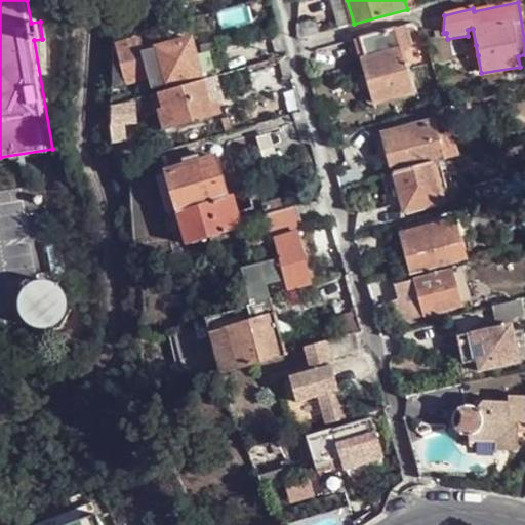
[(298,39),(322,33),(319,18),(299,24),(296,31),(298,39)]
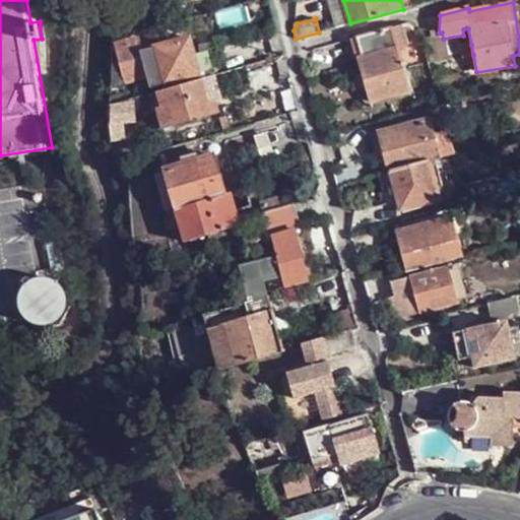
[(391,28),(398,58),(407,56),(401,26),(391,28)]
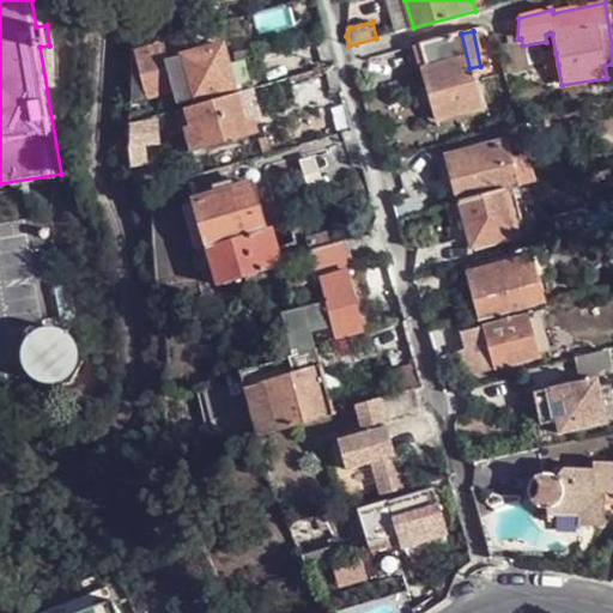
[(481,108),(469,68),(461,34),(420,46),(426,68),(424,70),(437,121),(481,108)]
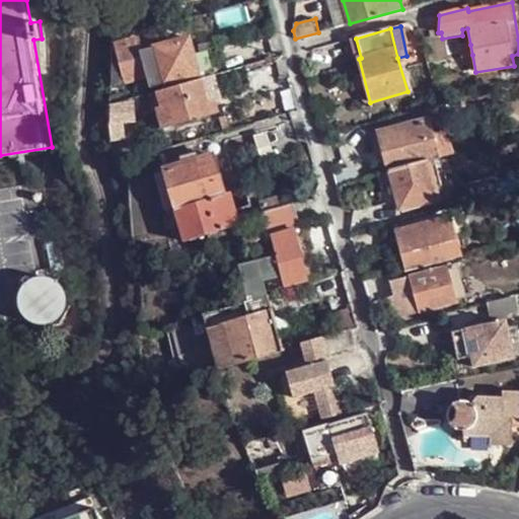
[(200,77),(189,38),(141,50),(137,38),(116,43),(125,80),(148,75),(145,64),(158,60),(164,83),(175,80),(177,84),(200,77)]
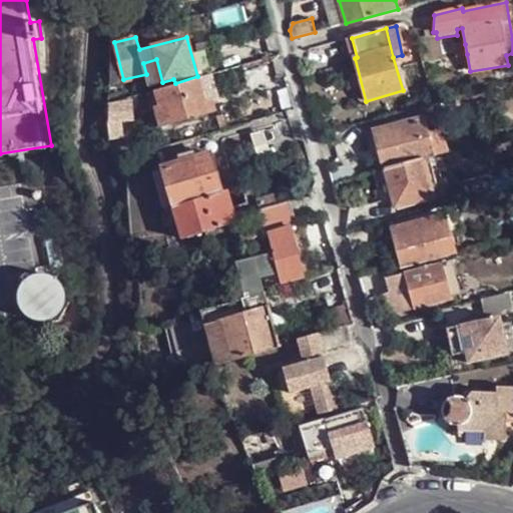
[(114,42),(111,43),(108,83),(123,79),(114,42)]
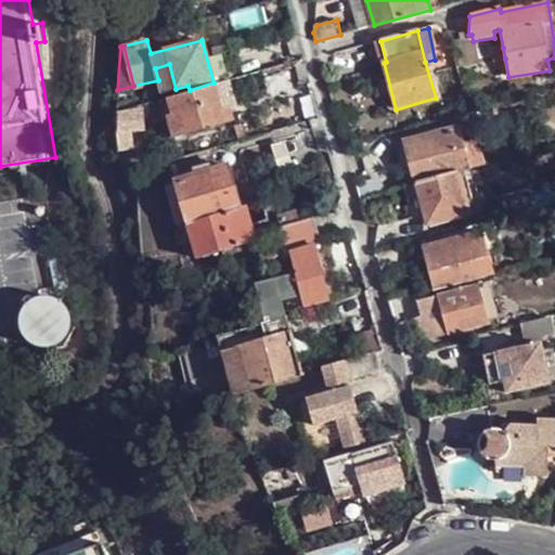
[(309,78),(304,57),(285,63),(291,82),(309,78)]
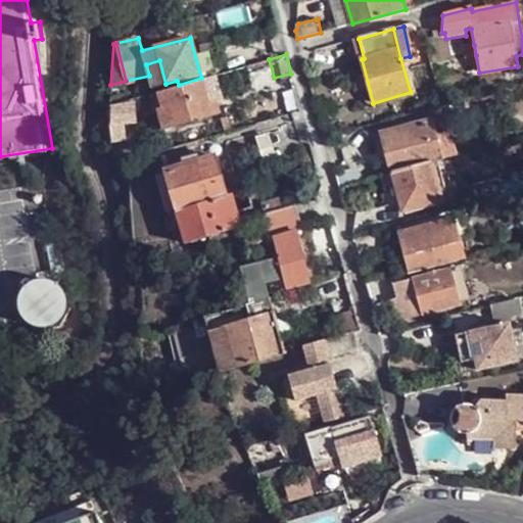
[(208,102),(201,78),(179,85),(160,90),(164,106),(159,107),(164,127),(211,113),(208,102)]
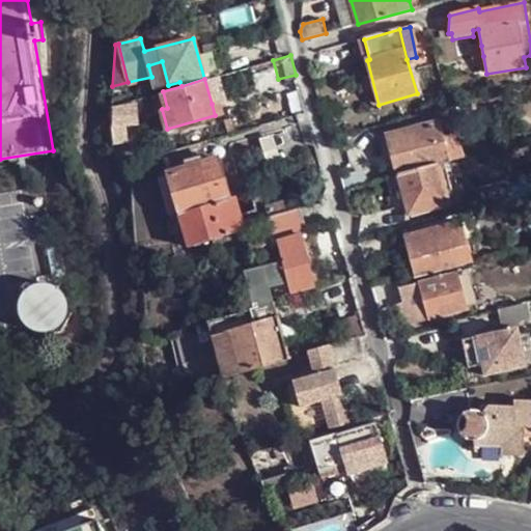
[(220,102),(212,104),(215,115),(223,113),(220,102)]
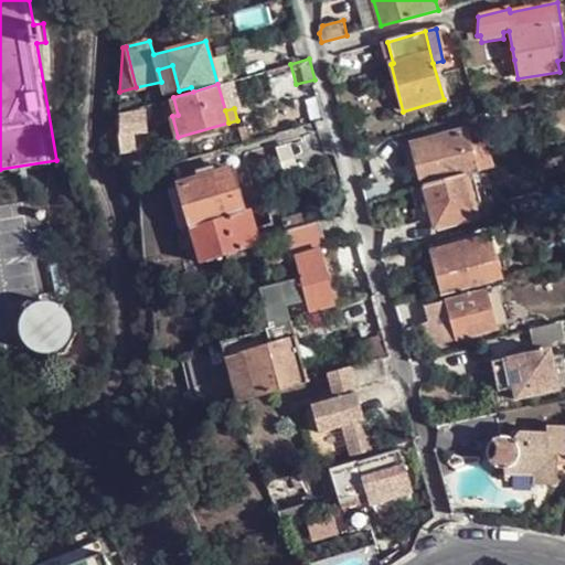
[(145,109),(118,114),(117,129),(120,152),(134,151),(134,132),(147,130),(145,109)]
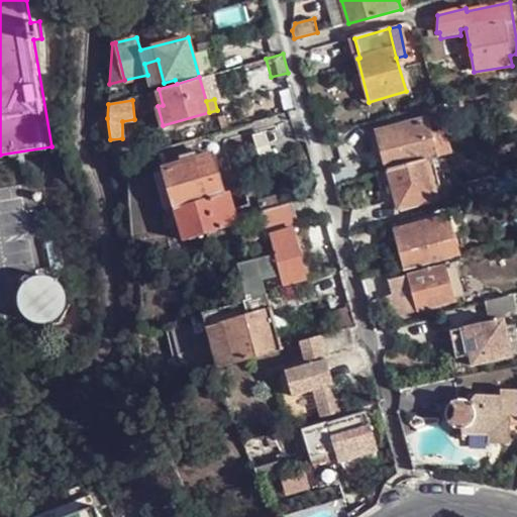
[(443,126),(440,115),(427,118),(432,135),(445,132),(449,131),(447,125),(443,126)]
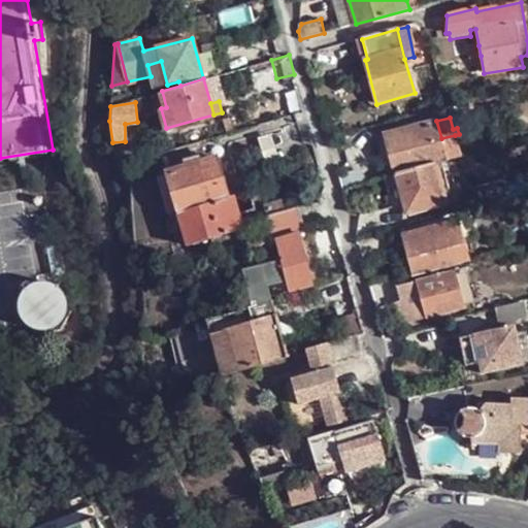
[(441,138),(436,121),(386,134),(396,174),(434,164),(460,157),(458,147),(455,135),(441,138)]
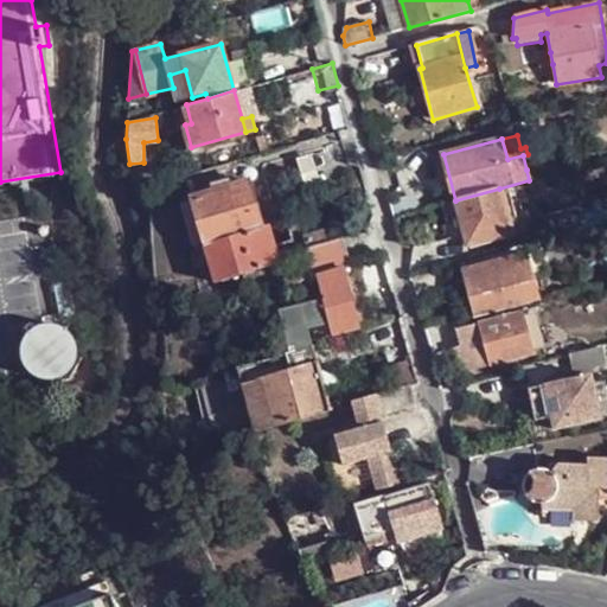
[(274,264),(250,180),(191,196),(192,199),(204,240),(216,281),(274,264)]
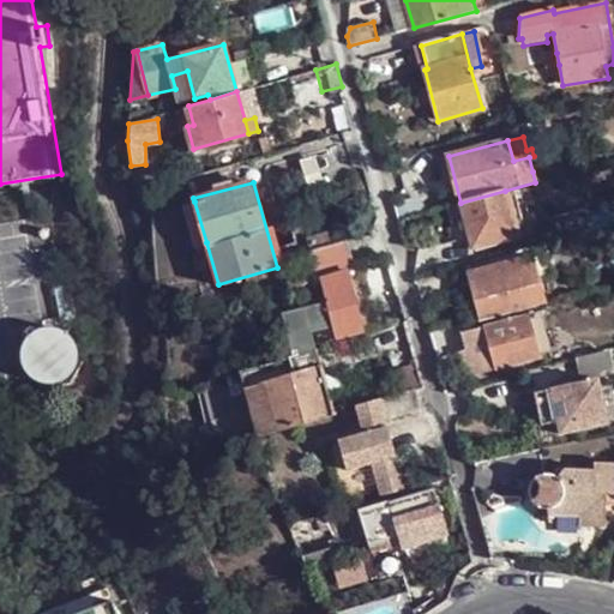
[(518,238),(505,191),(461,203),(449,205),(452,221),(464,218),(473,250),(518,238)]
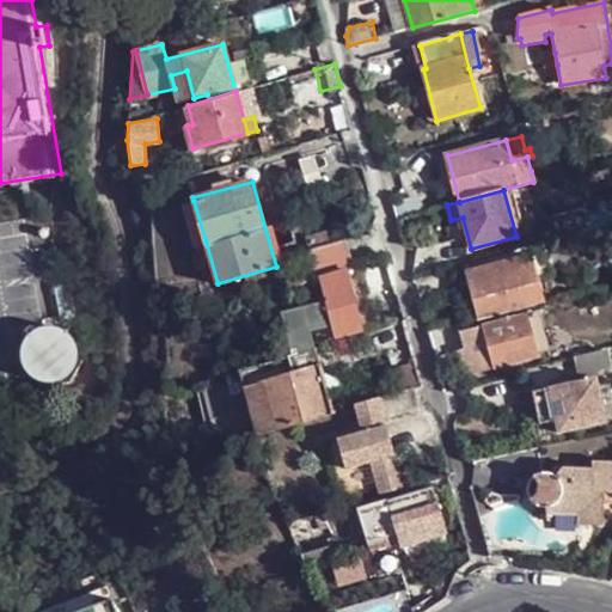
[(206,242),(194,201),(182,204),(193,245),(206,242)]
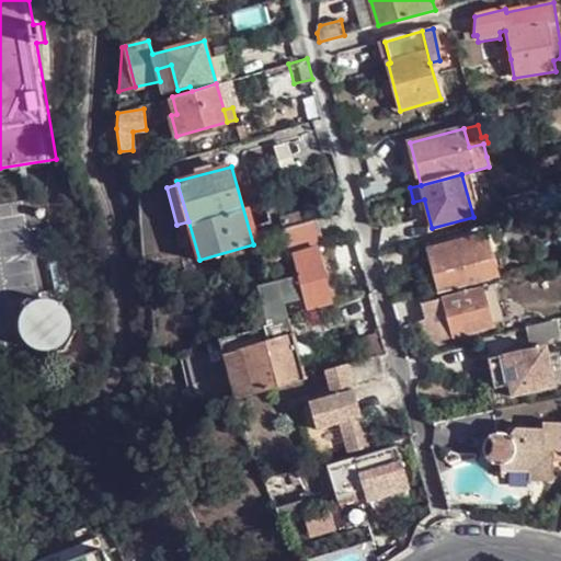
[(0,204),(2,216),(25,213),(23,199),(0,203),(0,204)]
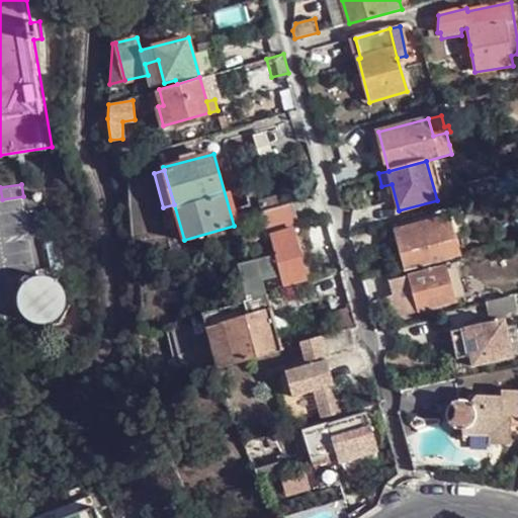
[(299,227),(291,202),(261,212),(264,224),(265,224),(269,236),(273,235),(292,228),(299,227)]
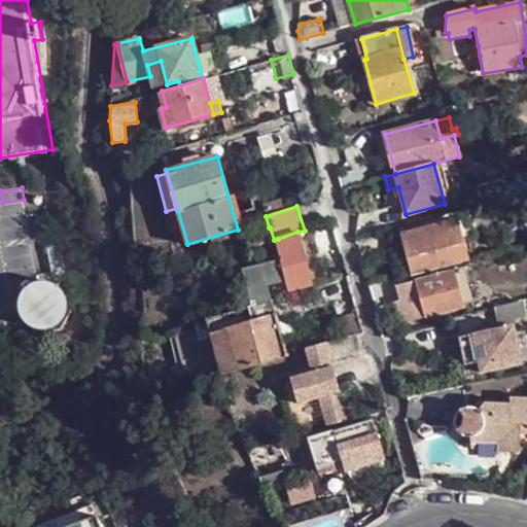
[(476,238),(470,217),(458,221),(463,241),(476,238)]
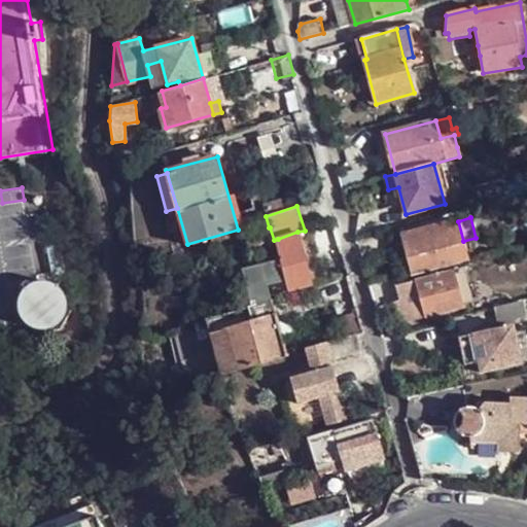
[(463,241),(458,221),(401,235),(406,253),(398,254),(405,276),(468,260),(463,241)]
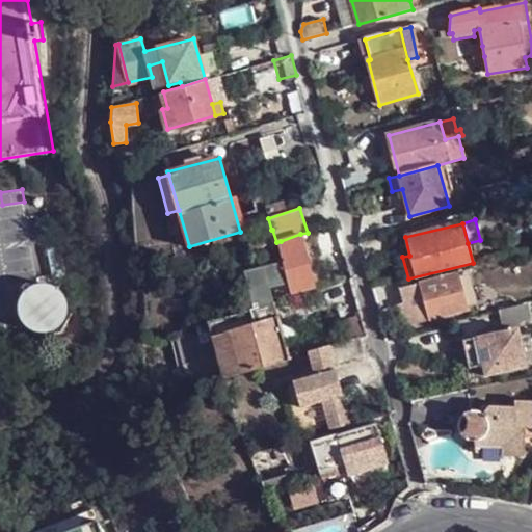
[(315,285),(300,234),(281,241),(283,246),(281,247),(285,260),(246,271),(258,308),(274,302),(276,301),(271,283),(289,277),(293,291),(315,285)]
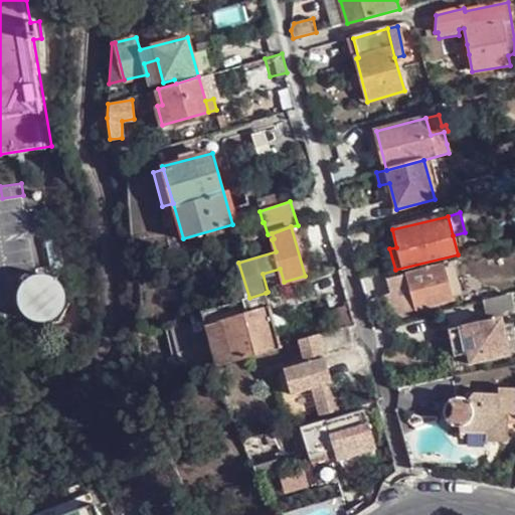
[(396,247),(392,229),(385,232),(389,248),(396,247)]
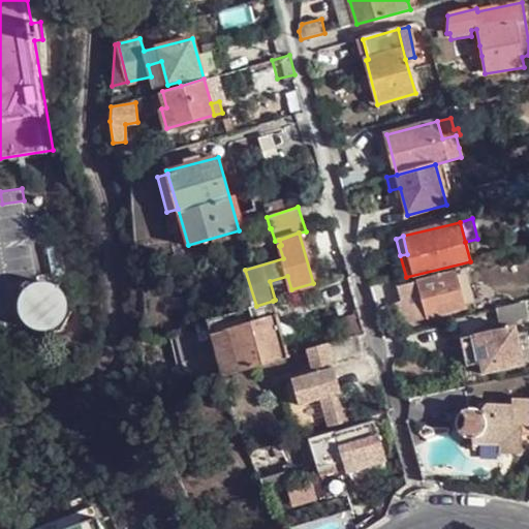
[(219,259),(213,240),(199,244),(203,256),(191,260),(193,268),(219,259)]
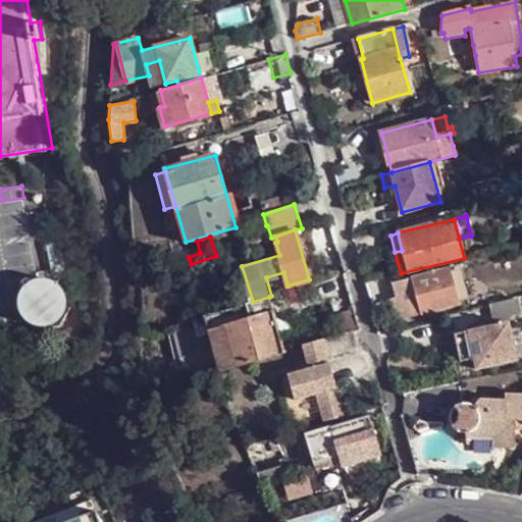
[(253,302),(242,266),(233,269),(244,304),(247,303),(253,302)]
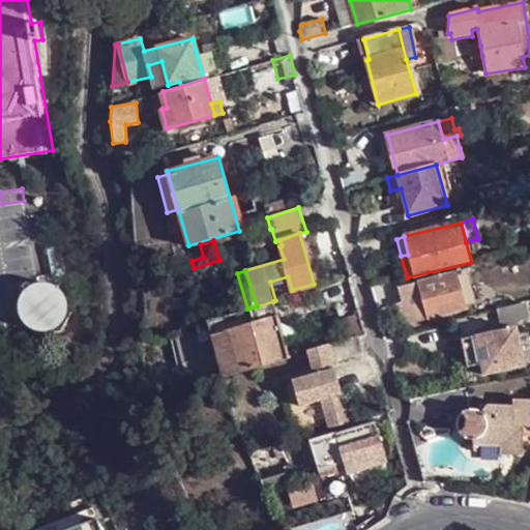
[(466,308),(457,271),(404,285),(414,323),(466,308)]
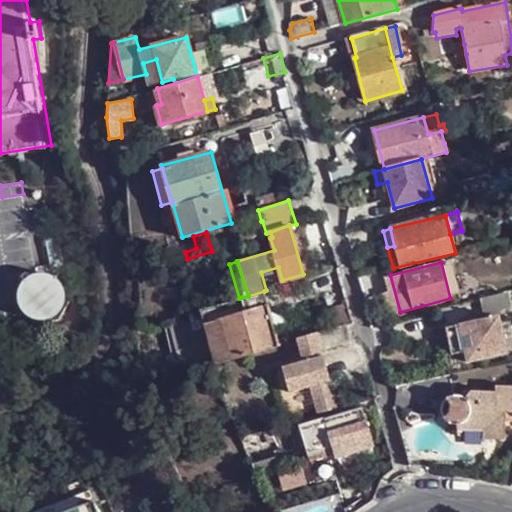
[(71,299),(47,266),(14,289),(38,322),(71,299)]
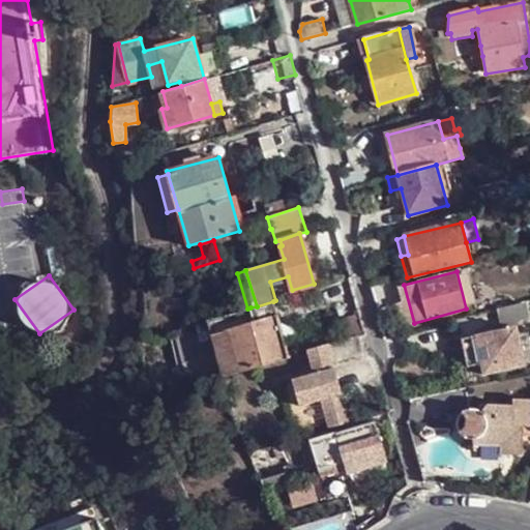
[(289,356),(273,301),(257,306),(251,307),(256,322),(212,335),(224,375),(289,356)]
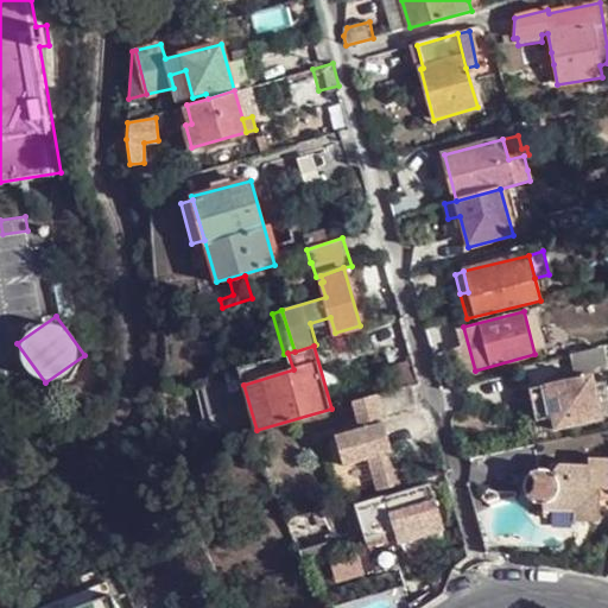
[(602,419),(593,377),(596,367),(606,363),(601,346),(570,354),(576,380),(531,388),(537,420),(552,418),(565,416),(568,428),(602,419)]
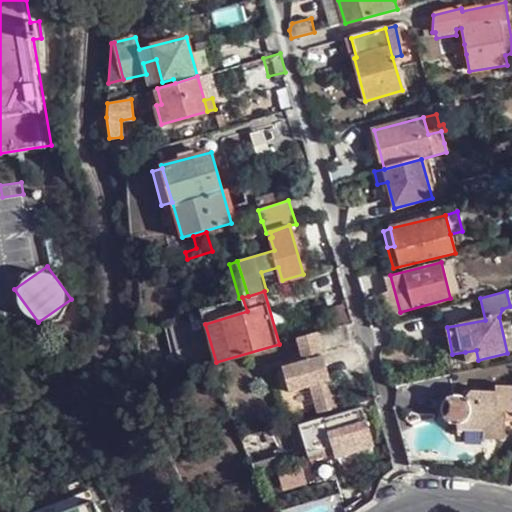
[(352,322),(348,309),(329,315),(332,328),(346,324),(352,322)]
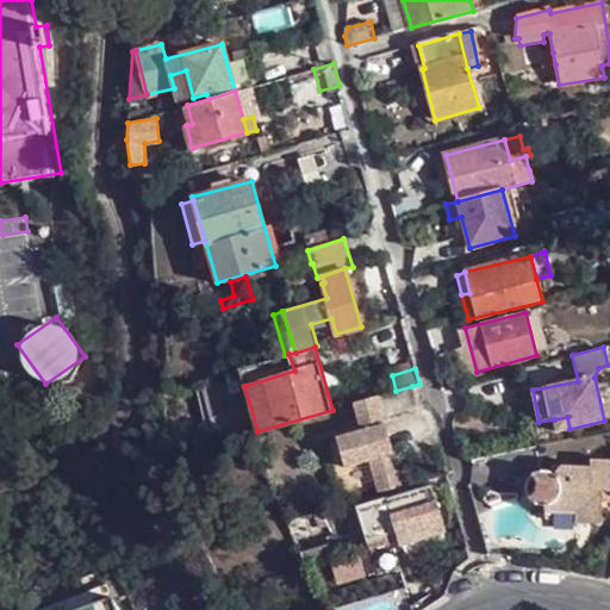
[(396,391),(377,396),(383,415),(417,405),(412,386),(396,391)]
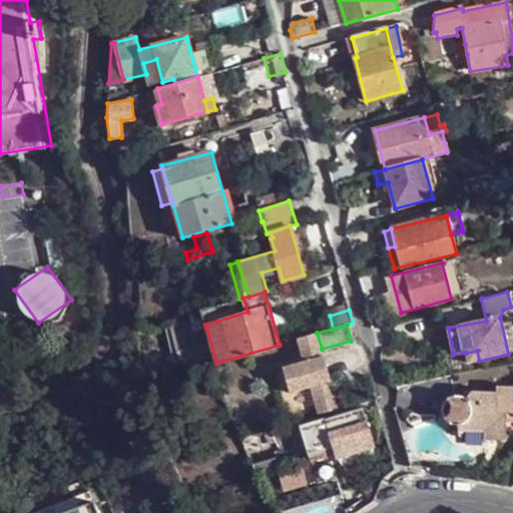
[(317,333),(299,339),(305,362),(284,367),(290,392),(312,386),(320,414),(339,408),(317,333)]
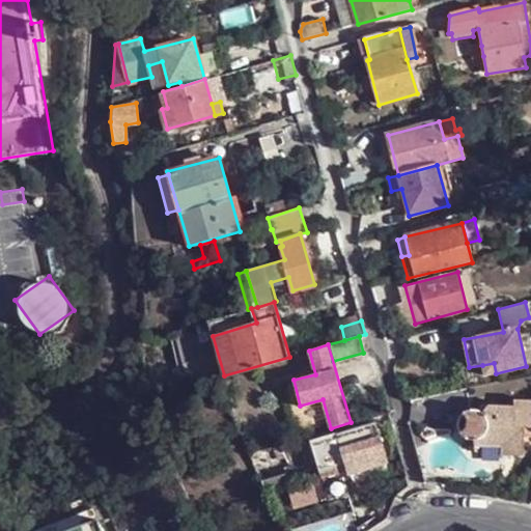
[(496,373),(494,363),(482,365),(485,374),(496,373)]
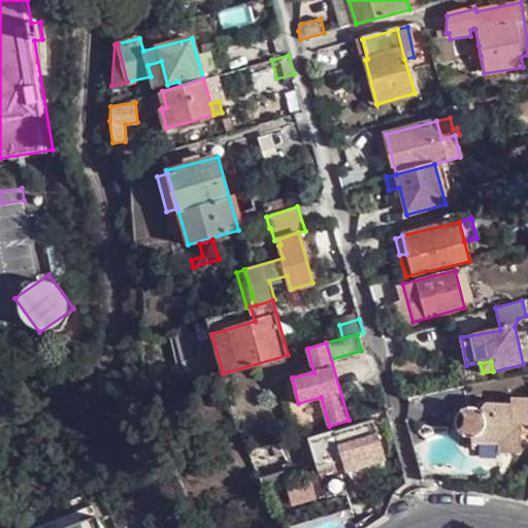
[(527,398),(512,397),(512,402),(486,401),(479,408),(472,407),(471,407),(464,409),(458,414),(456,422),(458,429),(463,435),(470,436),(471,442),(499,443),(499,453),(521,452),(522,424),(527,424),(527,398)]
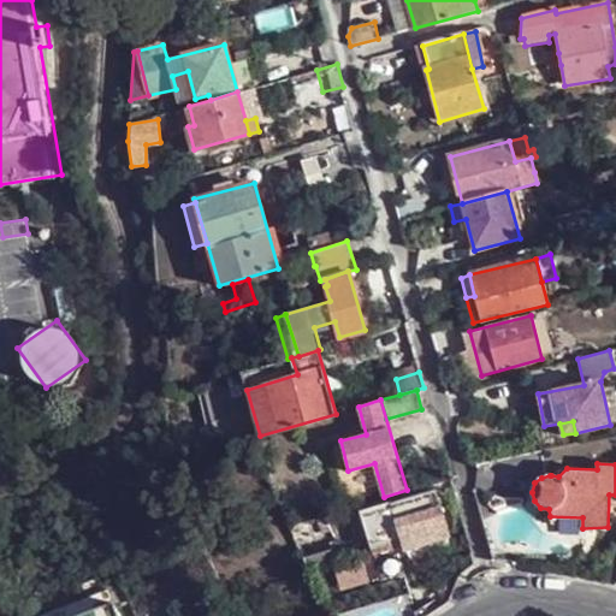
[(443,510),(437,487),(361,510),(371,544),(403,534),(401,523),(443,510)]
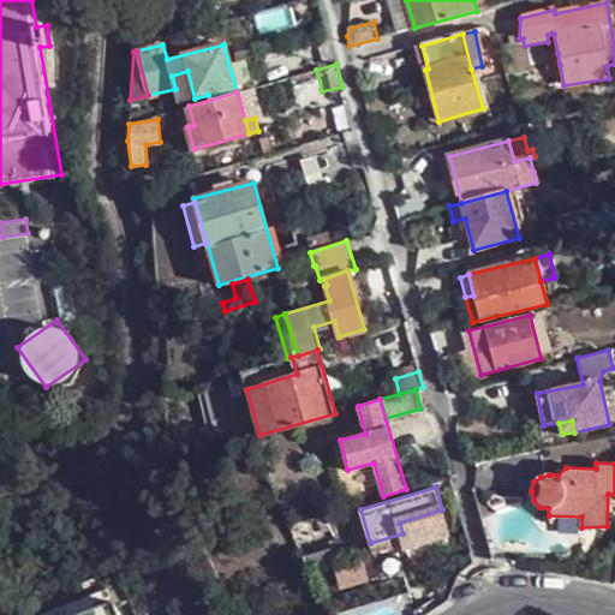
[(400,523),(402,533),(406,543),(448,530),(442,509),(400,523)]
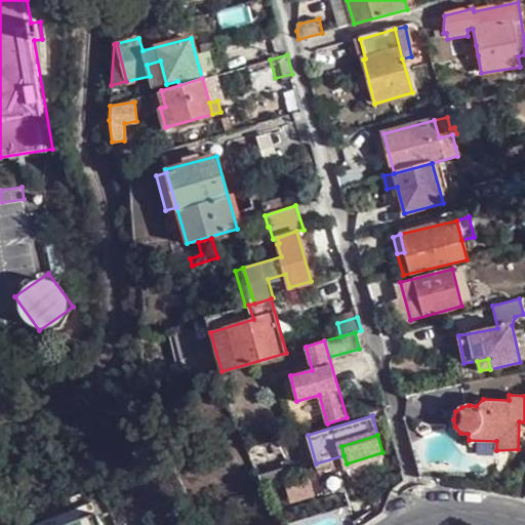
[(103,524),(97,510),(56,524),(103,524)]
